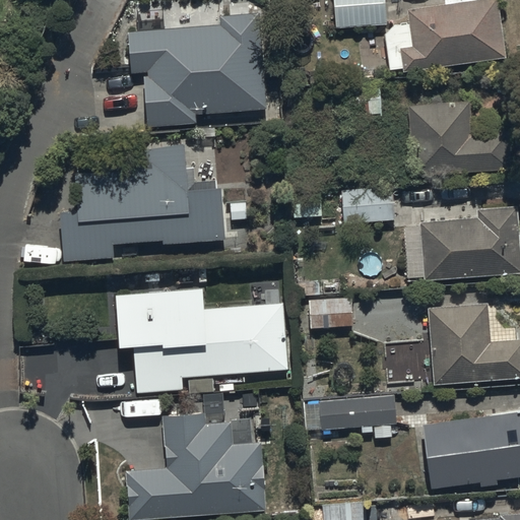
[(385,0),(333,0),(335,26),(387,22),(385,0)]
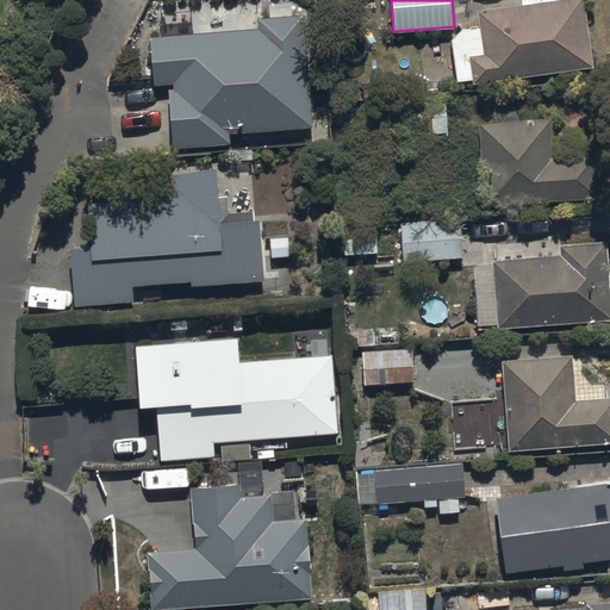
[(593,64),(584,0),(530,0),(477,7),(479,25),(461,27),(452,37),(458,80),(473,78),(473,81),(593,64)]
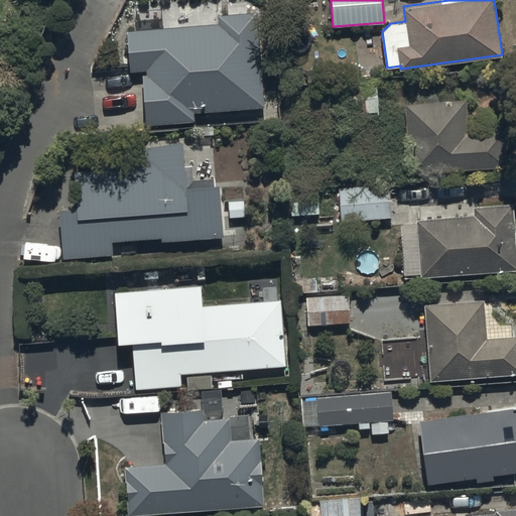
[(220,23),(126,29),(129,70),(148,69),(148,73),(142,74),(146,124),(199,121),(198,113),(266,108),(259,12),(220,15),(220,23)]
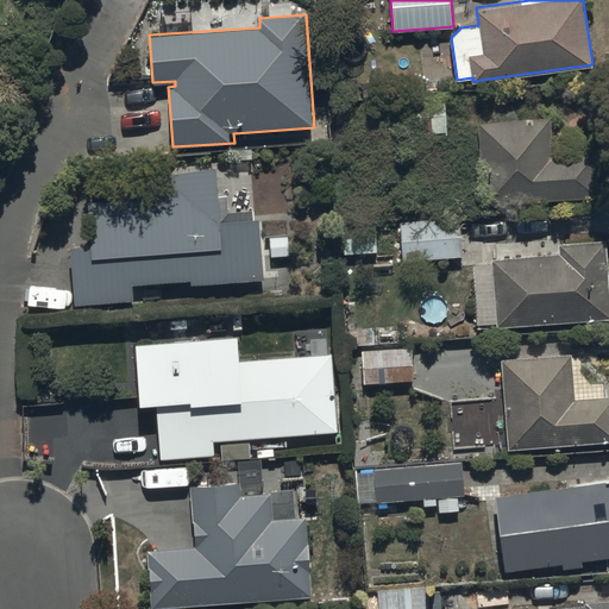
[(383,135),(449,130),(445,92),(380,96),(383,135)]
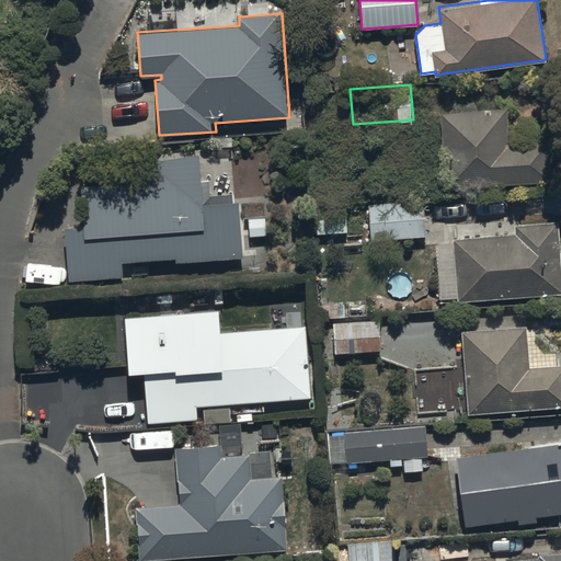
[(507,106),(439,110),(444,185),(550,179),(549,139),(508,141),(507,106)]
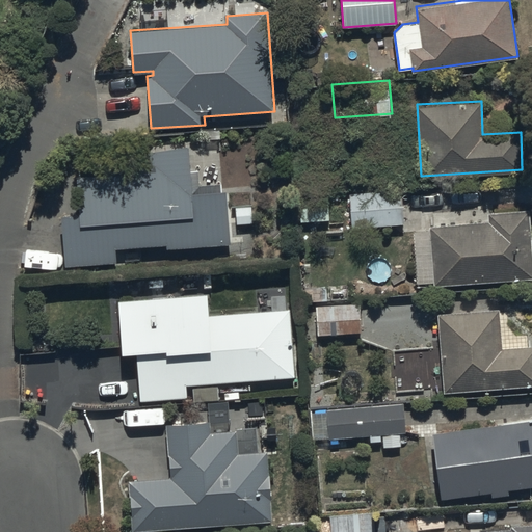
[(190,169),(188,143),(147,150),(148,158),(101,158),(102,174),(77,174),(78,213),(61,214),(63,265),(116,262),(115,247),(165,244),(166,248),(230,243),(228,188),(221,188),(220,182),(200,183),(197,168),(190,169)]
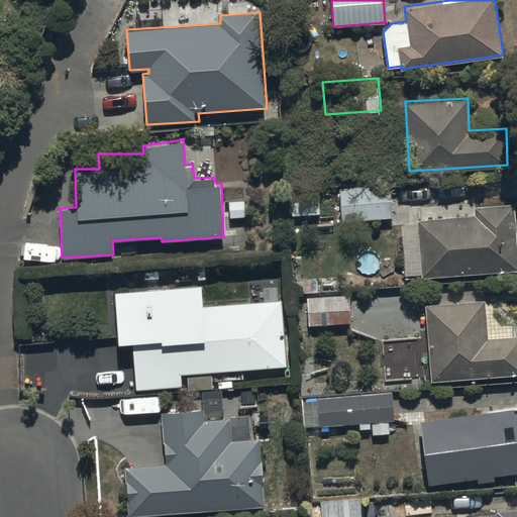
[(391,184),(339,187),(341,220),(393,216),(391,184)]
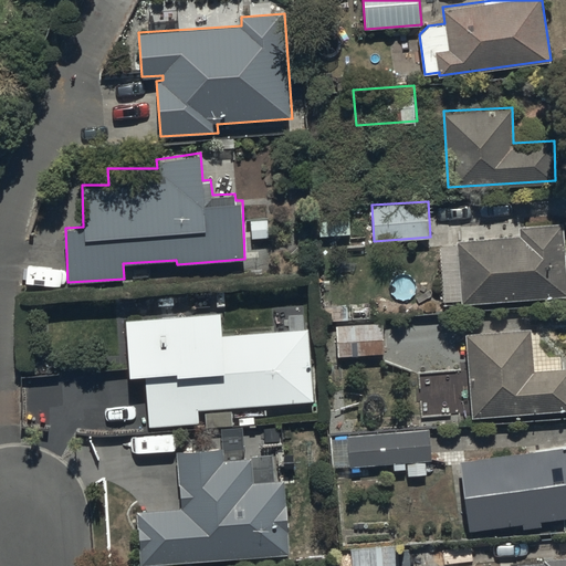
[(352,210),(320,211),(320,229),(353,229),(352,210)]
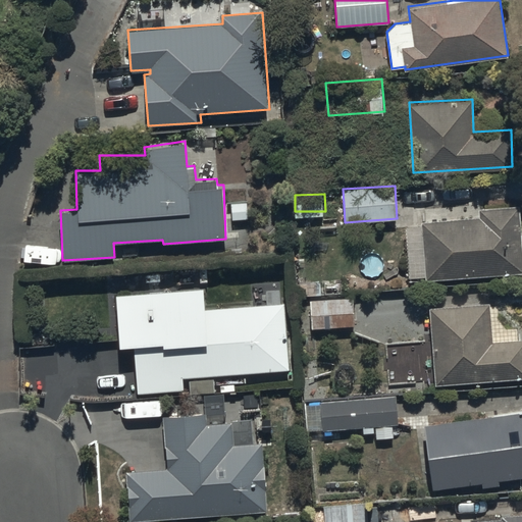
[(521,271),(521,239),(519,204),(478,207),(479,216),(422,220),(422,224),(406,226),(409,276),(426,275),(426,278),(521,271)]
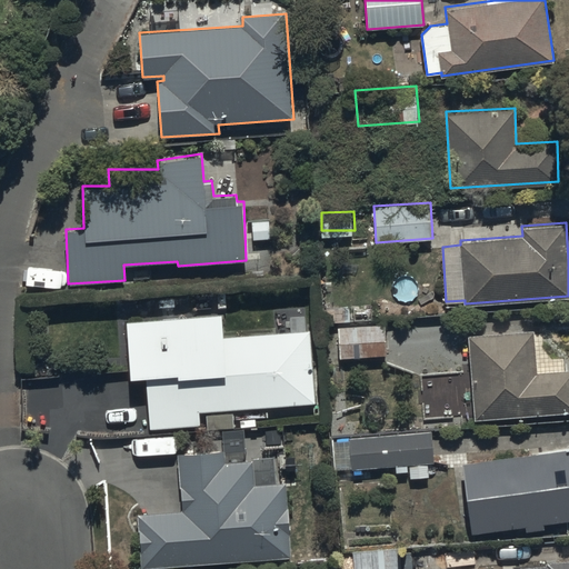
[(221,311),(125,318),(129,377),(147,375),(150,427),(200,422),(199,411),(315,402),(309,330),(223,337),(221,311)]
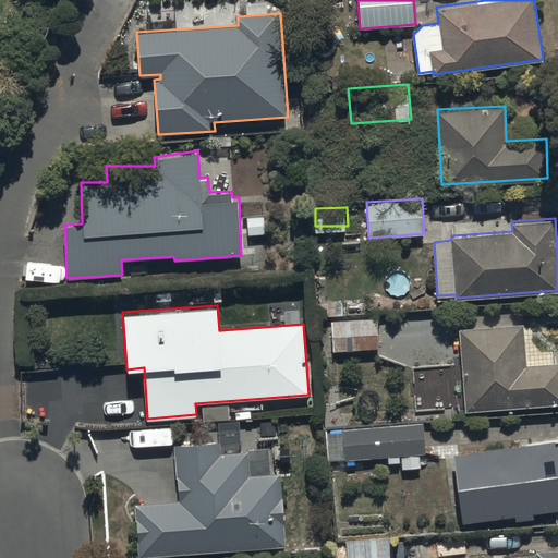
[(377,317),(331,319),(334,350),(378,348),(377,317)]
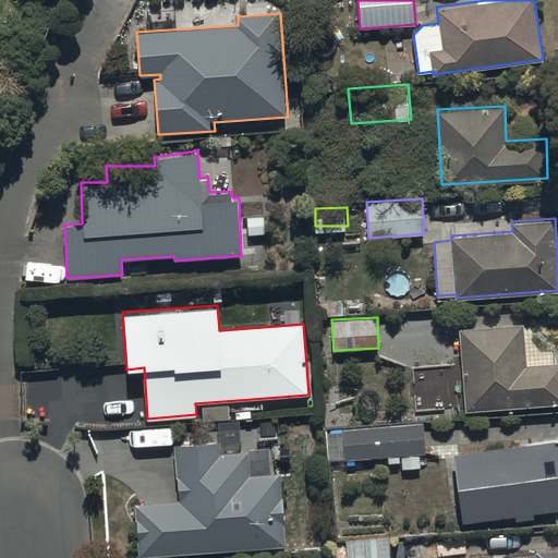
[(523,323),(459,327),(465,410),(557,402),(557,361),(526,364),(523,323)]
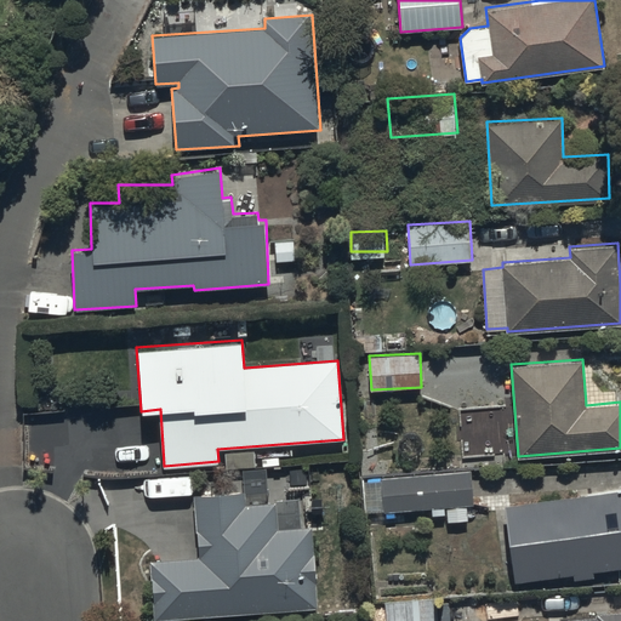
[(471,469),(381,477),(383,510),(473,503),(471,469)]
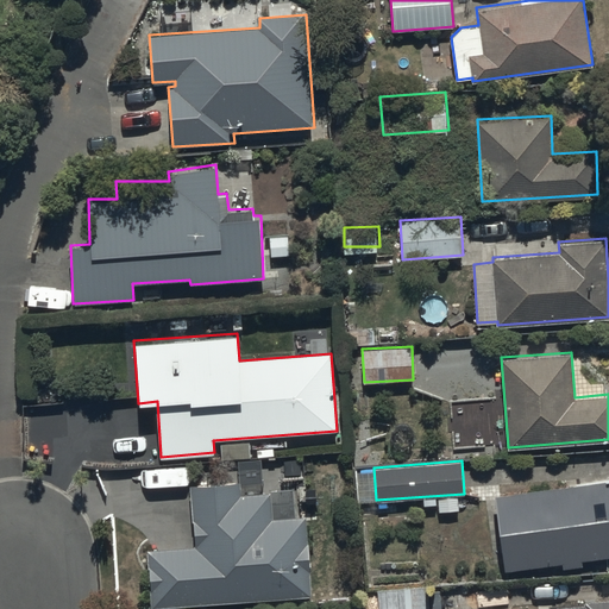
[(608,478),(494,495),(504,570),(563,562),(563,566),(582,564),(582,558),(608,554),(608,478)]
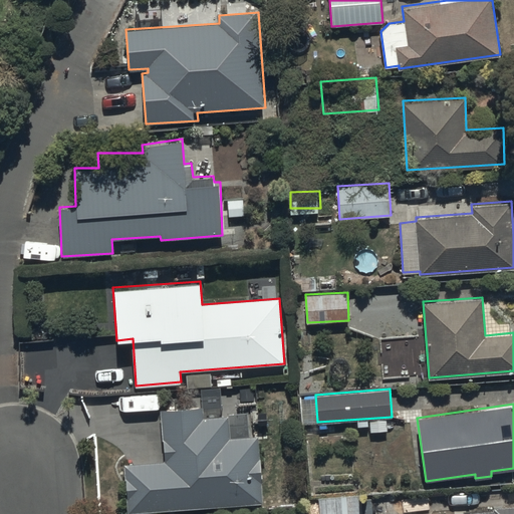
[(202,406),(160,409),(164,459),(122,462),(126,513),(264,503),(259,435),(228,437),(227,415),(203,417),(202,406)]
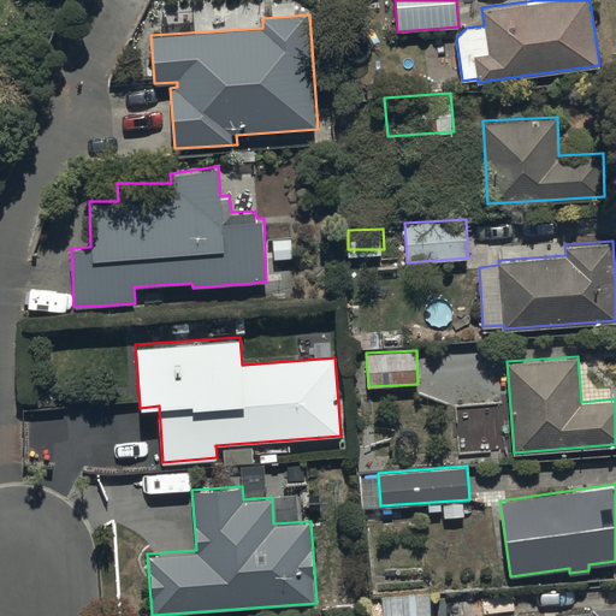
[(433,615),(433,592),(381,596),(383,615),(433,615)]
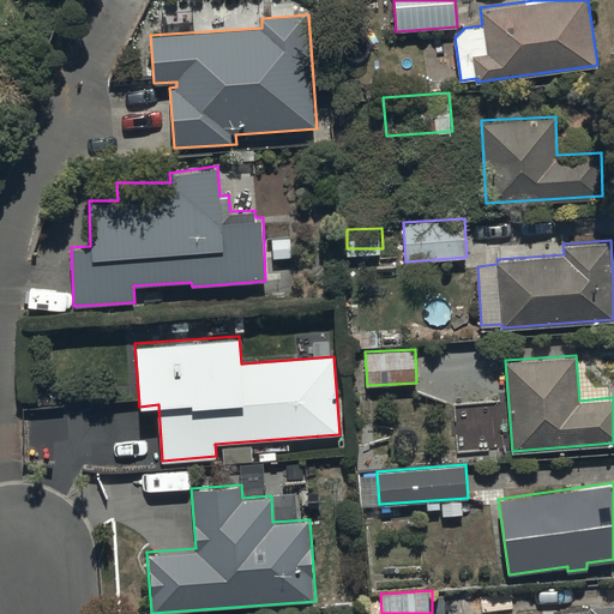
[(613,613),(613,603),(589,606),(589,609),(517,613),(613,613)]
